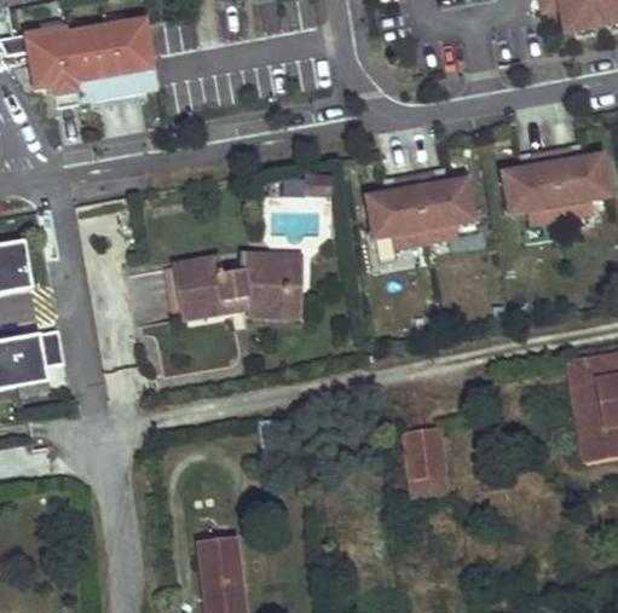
[(539,0),(542,7),(559,4),(562,22),(566,21),(567,28),(573,27),(572,19),(594,16),(595,23),(608,21),(607,16),(617,13),(617,0),(539,0)]
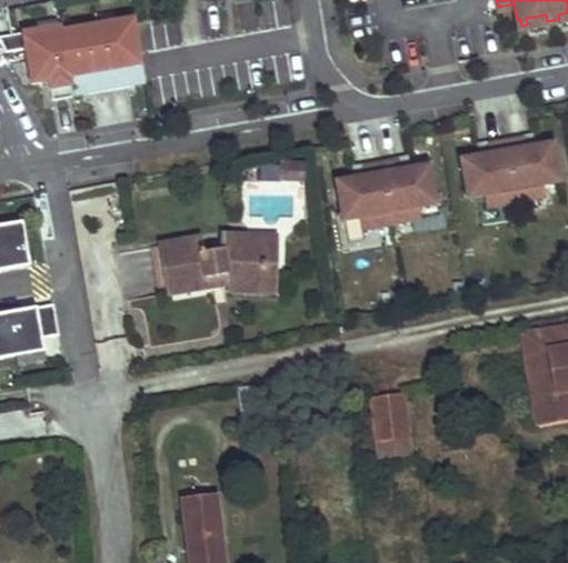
[(567,12),(558,14),(559,19),(560,27),(567,24),(567,12)]
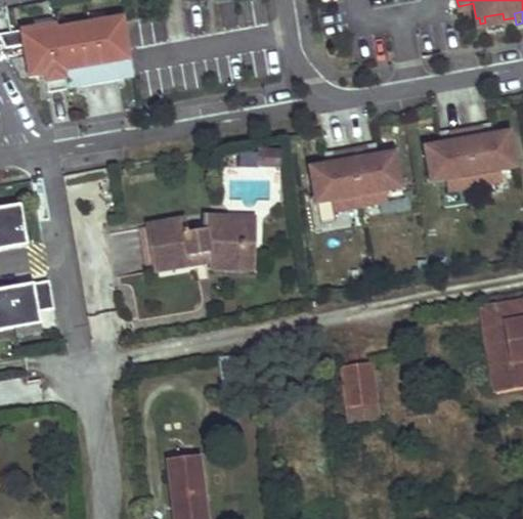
[(56,20),(0,30),(0,32),(6,44),(25,41),(27,55),(30,73),(46,70),(49,88),(68,84),(64,67),(80,65),(83,82),(119,76),(116,57),(131,55),(125,12),(56,25),(56,20)]
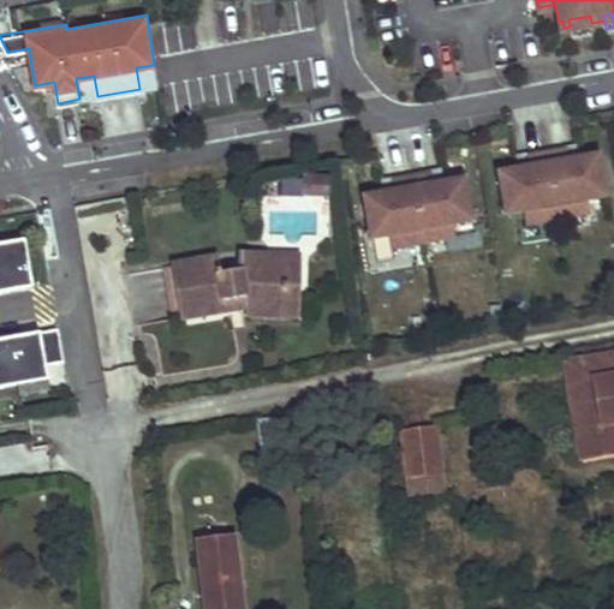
[(568,19),(570,27),(571,33),(592,29),(591,23),(590,16),(568,19)]
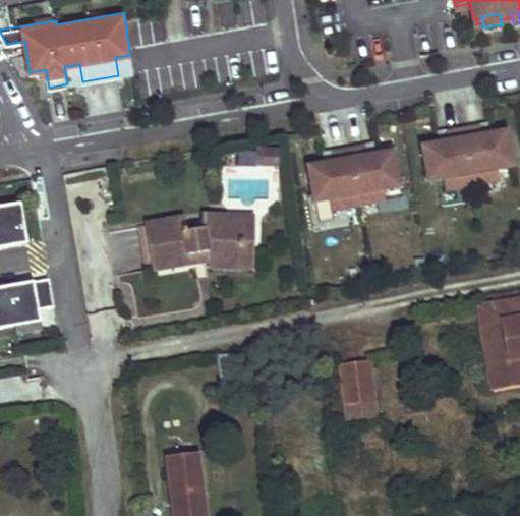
[(115,57),(118,75),(132,72),(130,55),(115,57)]
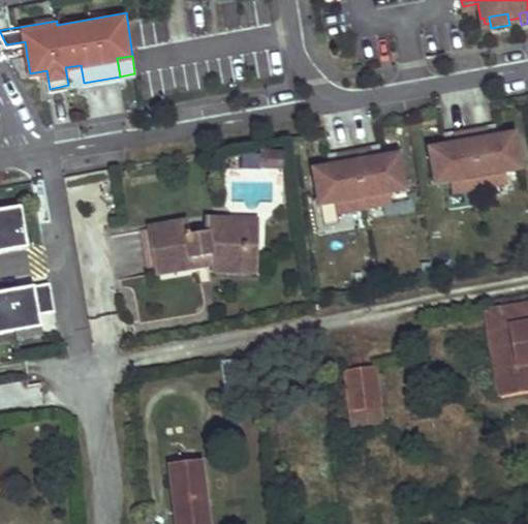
[(65,67),(68,85),(84,83),(81,65),(65,67)]
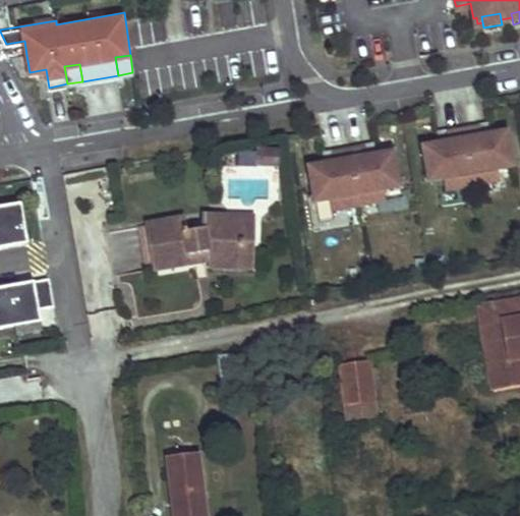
[(479,131),(488,130),(486,119),(477,120),(479,131)]
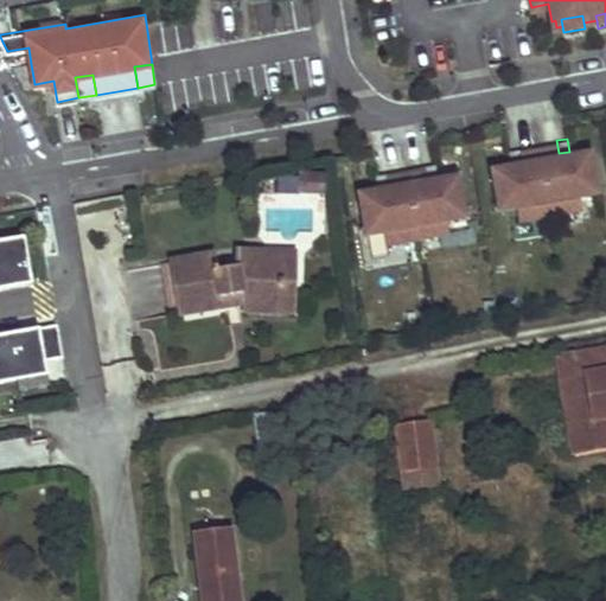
[(588,148),(569,152),(559,153),(556,140),(518,147),(521,160),(509,161),(491,165),(497,205),(515,203),(517,215),(580,204),(578,192),(595,189),(588,148)]
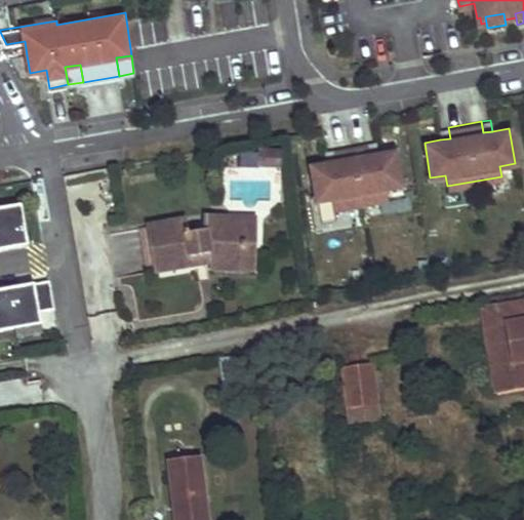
[(450,138),(448,127),(439,128),(440,140),(450,138)]
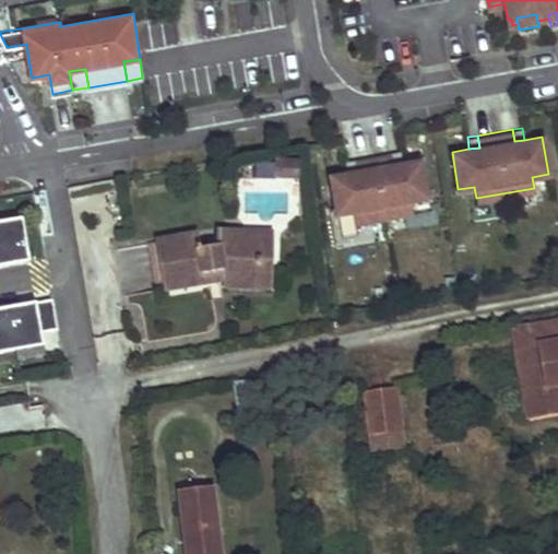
[(392,163),(402,161),(400,150),(390,151),(392,163)]
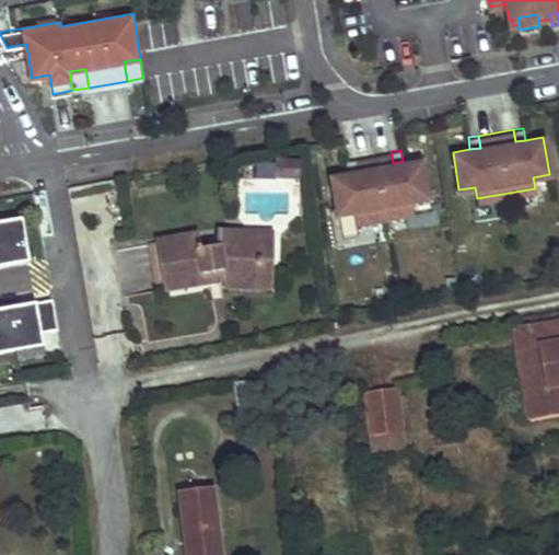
[(420,159),(403,161),(393,163),(391,151),(356,158),(357,169),(347,171),(329,174),(336,211),(352,209),(354,220),(411,210),(410,199),(427,196),(420,159)]
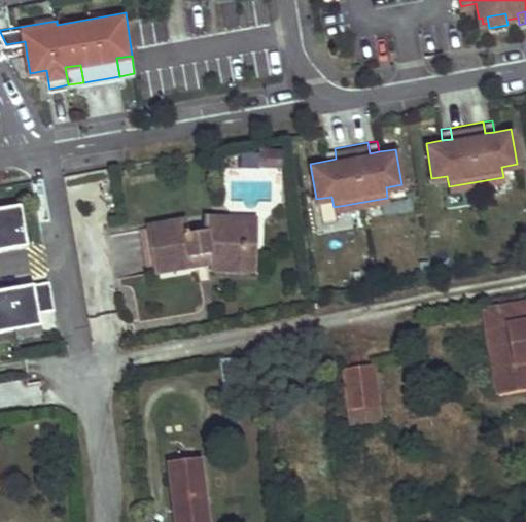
[(279,146),(255,146),(255,163),(279,163),(279,146)]
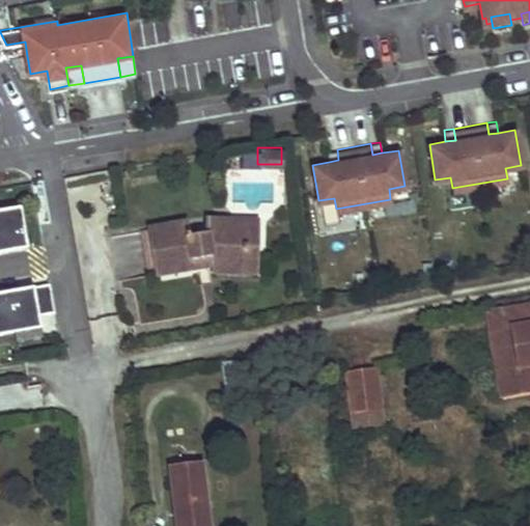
[(338,160),(337,149),(328,150),(329,162),(338,160)]
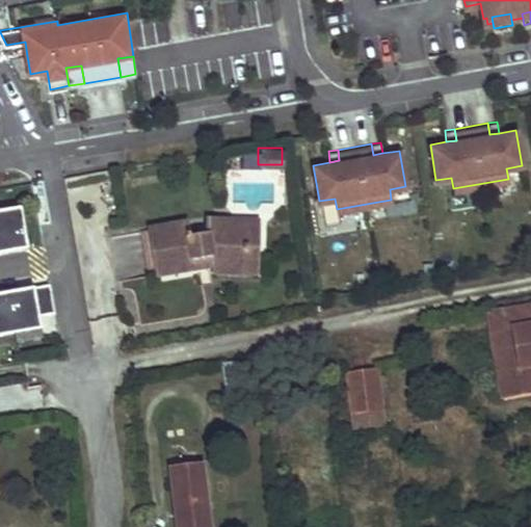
[(23,204),(0,207),(0,249),(30,244),(23,204)]
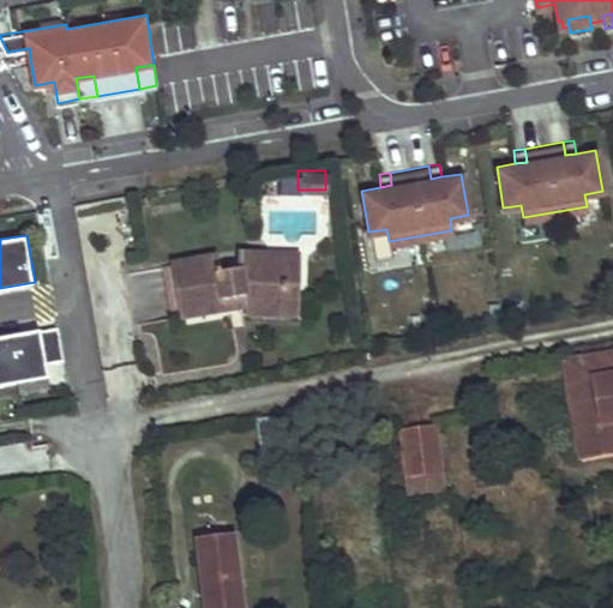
[(218,252),(173,260),(181,312),(228,304),(226,294),(244,292),(245,300),(246,308),(300,309),(301,281),(282,281),(282,250),(239,250),(239,265),(221,268),(218,252)]
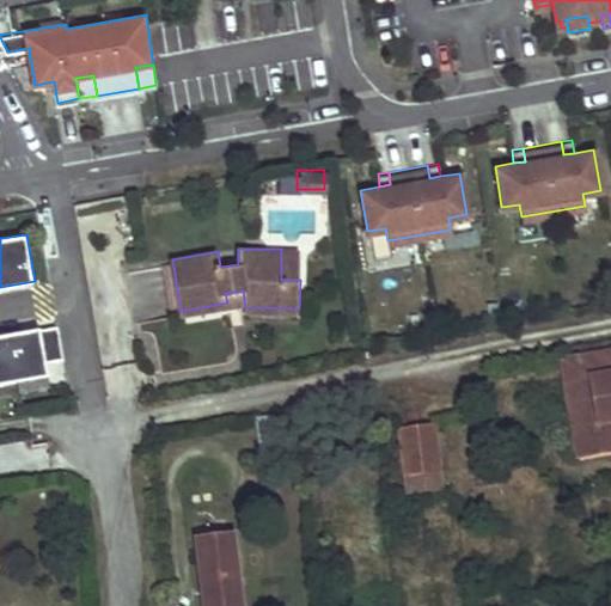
[(300,249),(281,249),(281,280),(300,280),(300,249)]
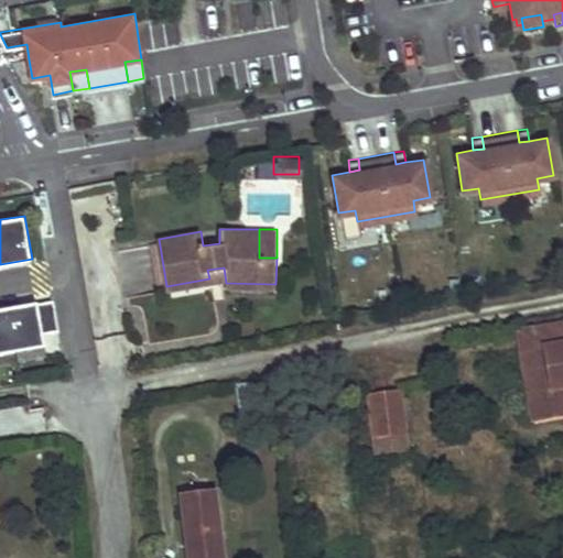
[(159,239),(151,240),(159,287),(166,286),(159,239)]
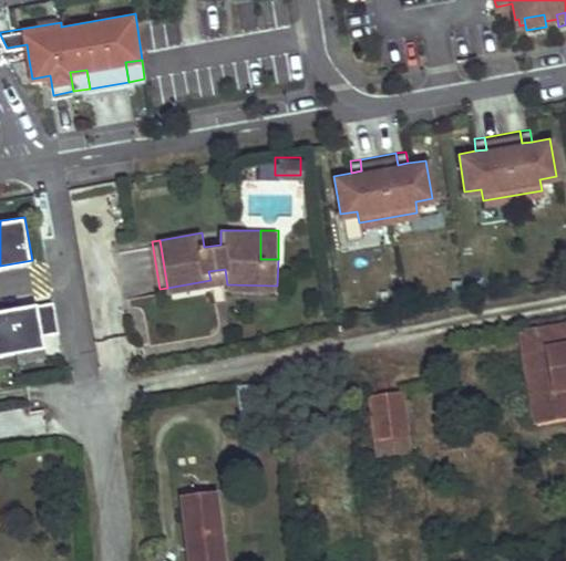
[(208,271),(211,280),(226,277),(225,269),(208,271)]
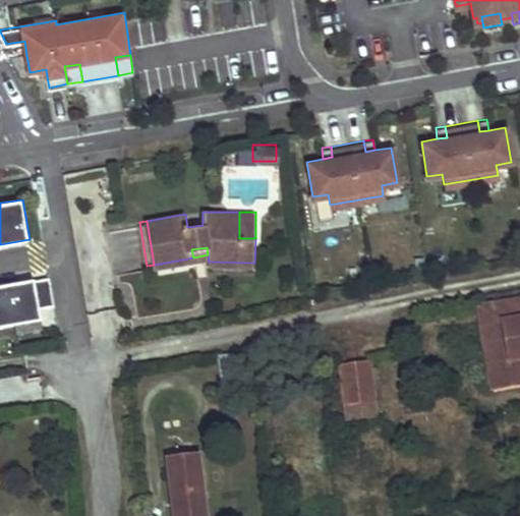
[(0,326),(16,324),(42,319),(41,306),(56,303),(51,276),(0,285),(0,326)]
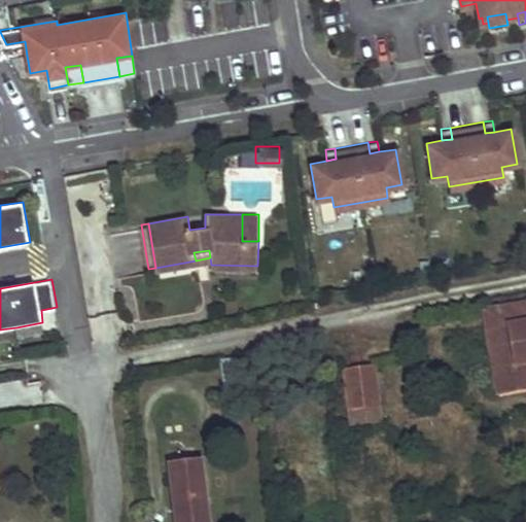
[(525,298),(483,306),(497,388),(525,382),(525,298)]
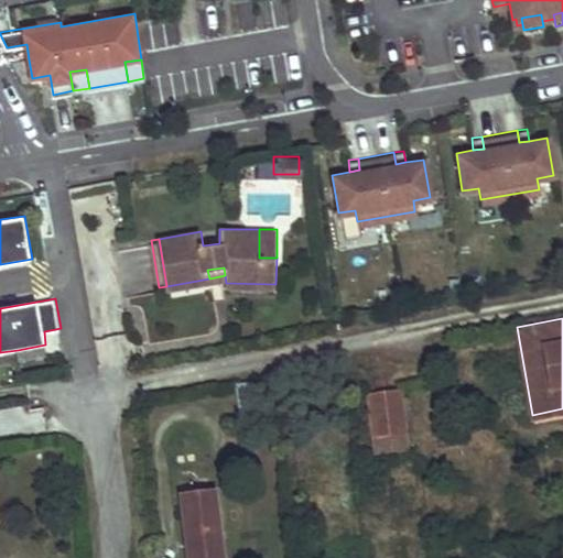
[(45,345),(18,350),(19,358),(47,352),(45,345)]
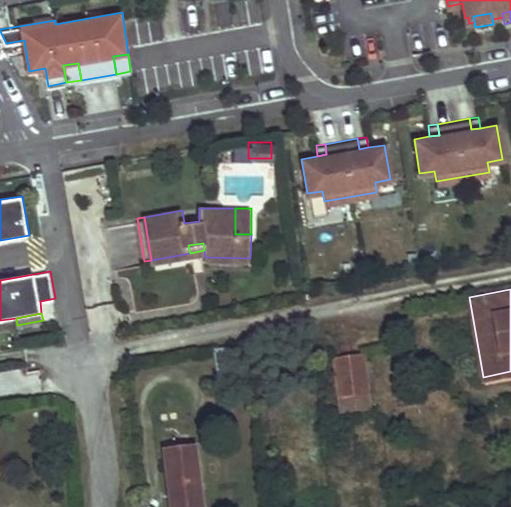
[(361,352),(335,356),(340,393),(367,389),(361,352)]
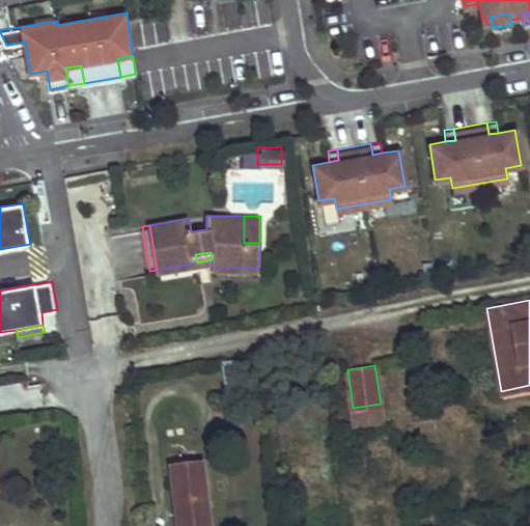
[(381,404),(353,408),(355,424),(383,421),(381,404)]
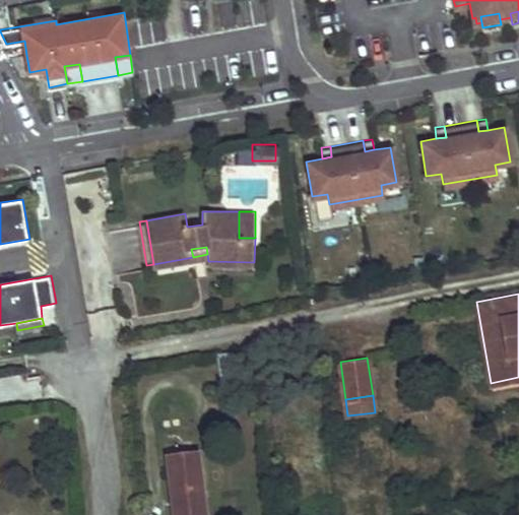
[(205,514),(197,447),(167,452),(175,511),(167,512),(167,514),(205,514)]
